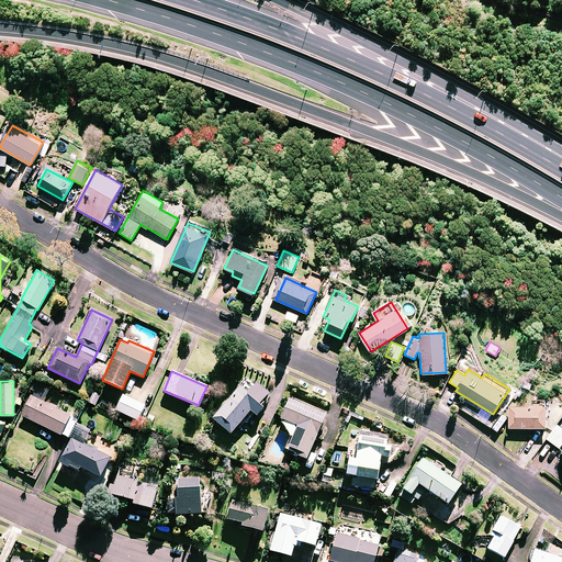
[(49,389),(34,381),(30,390),(32,392),(20,415),(66,438),(77,418),(43,402),(49,389)]
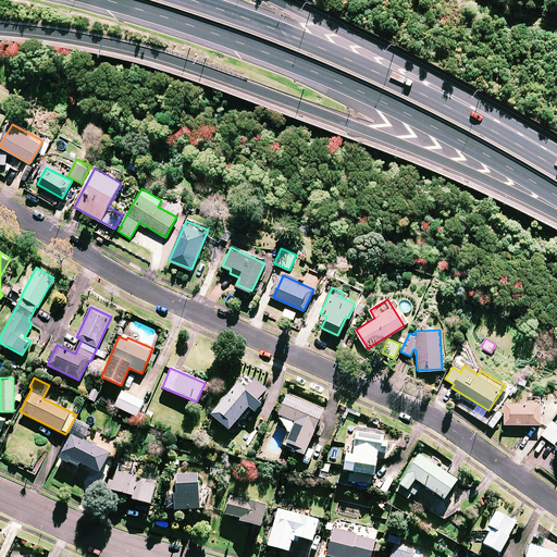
[(265,390),(252,380),(245,390),(236,382),(210,415),(227,430),(247,407),(254,412),(260,404),(257,400),(265,390)]
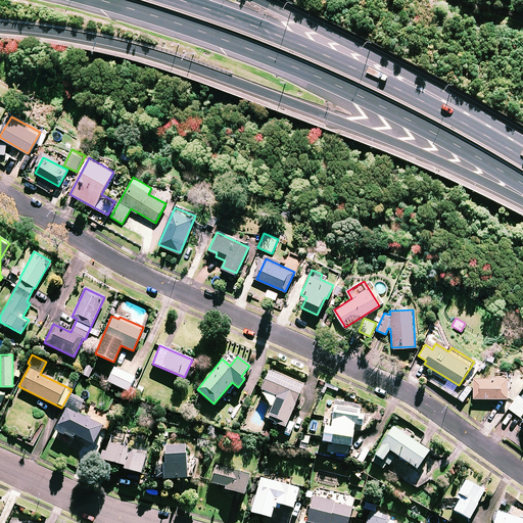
[(93,368),(87,365),(82,374),(88,378),(93,368)]
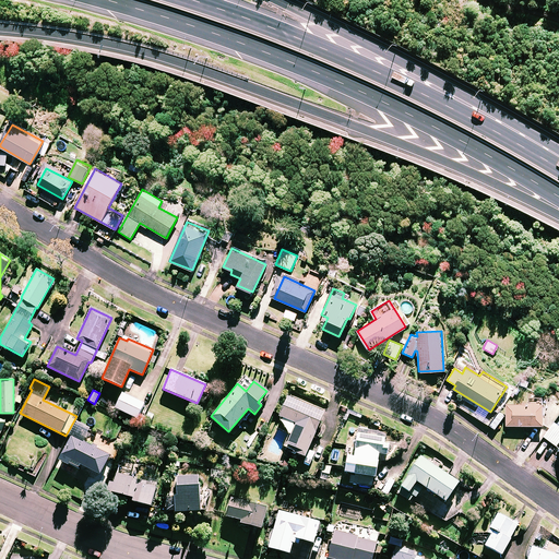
[(323,412),(287,395),(277,416),(294,424),(284,447),(304,455),(323,412)]
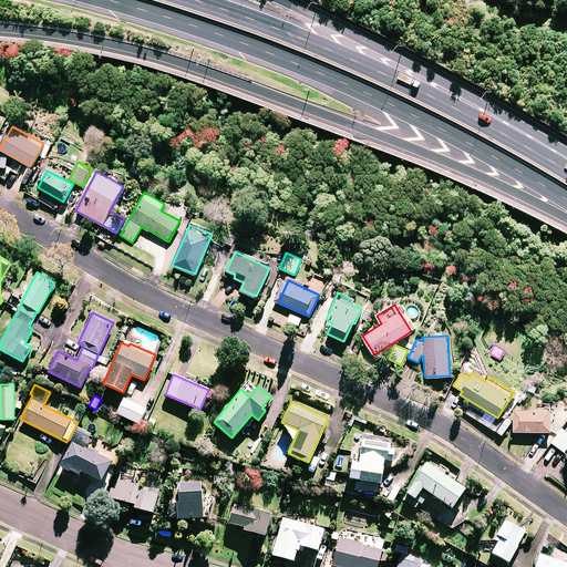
[(550,408),(514,408),(514,431),(550,431),(550,408)]
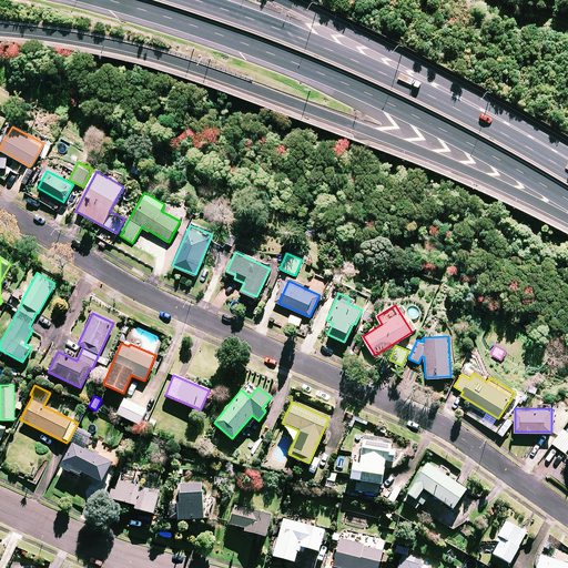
[(159,422),(149,417),(145,426),(154,430),(159,422)]
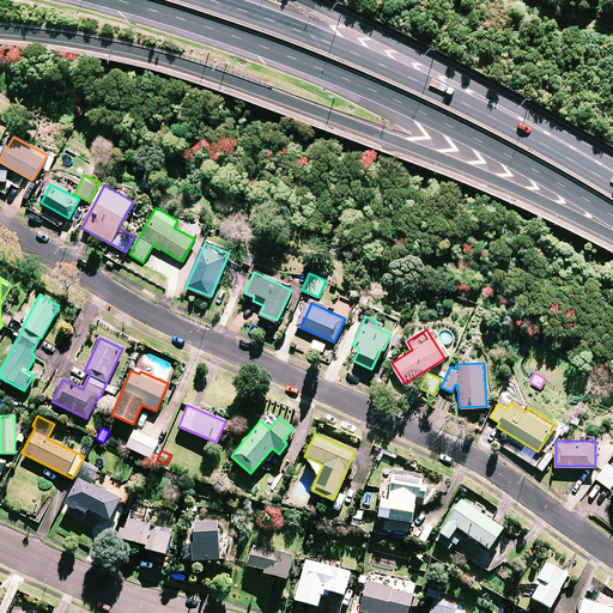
[(98,471),(85,463),(65,503),(84,514),(87,509),(109,520),(120,499),(91,484),(98,471)]
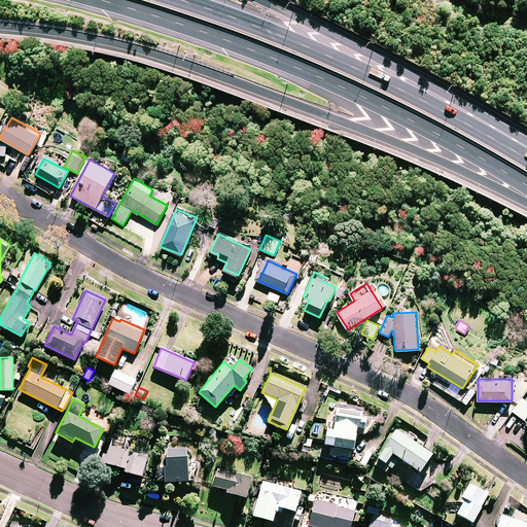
[(526,401),(521,398),(513,411),(526,421),(526,423),(526,432),(526,433),(526,401)]
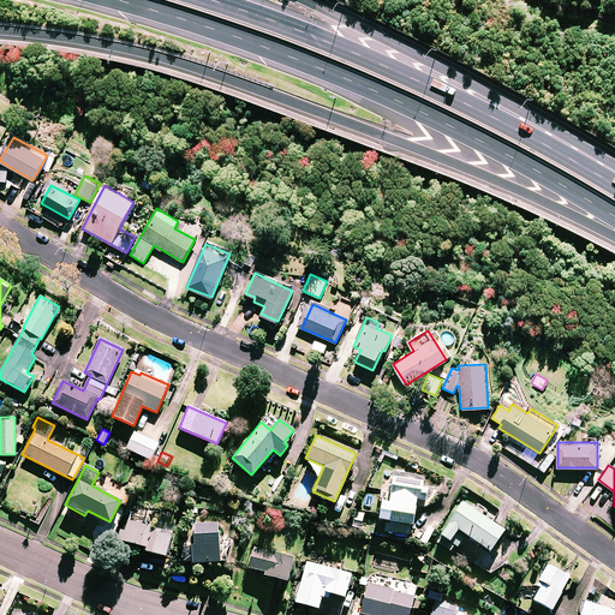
[(424,477),(393,470),(388,496),(382,495),(377,518),(386,520),(383,530),(408,536),(417,499),(424,500),(427,488),(422,487),(424,477)]
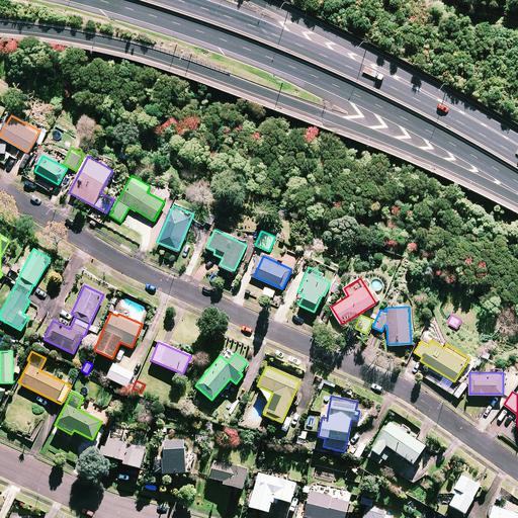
[(318,424),(308,422),(307,429),(317,430),(318,424)]
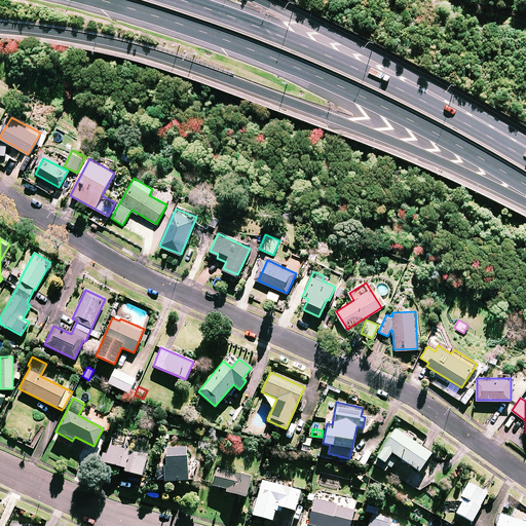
[(429,453),(395,429),(376,458),(377,458),(373,463),(385,471),(387,466),(390,468),(398,457),(418,471),(429,453)]
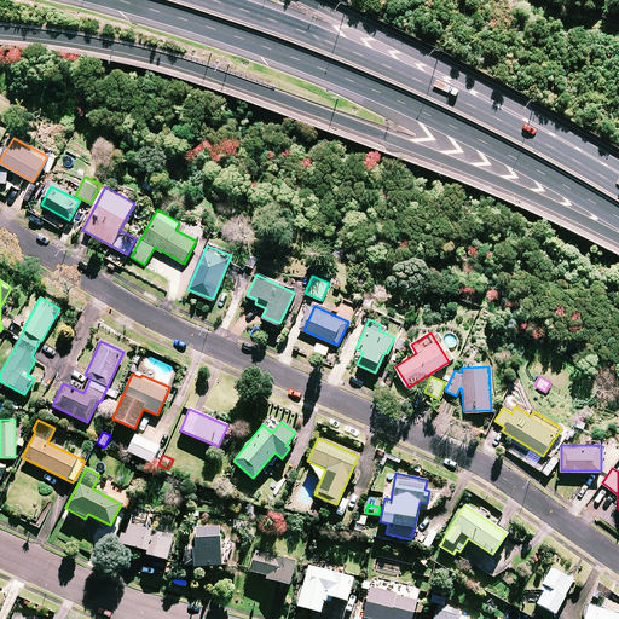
[(366,516),(358,514),(352,530),(362,533),(366,516)]
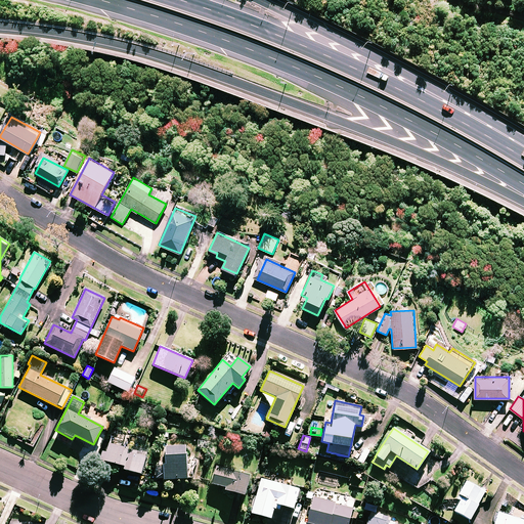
[(146,453),(108,443),(106,451),(102,450),(100,460),(124,466),(123,469),(130,471),(128,477),(139,480),(146,453)]
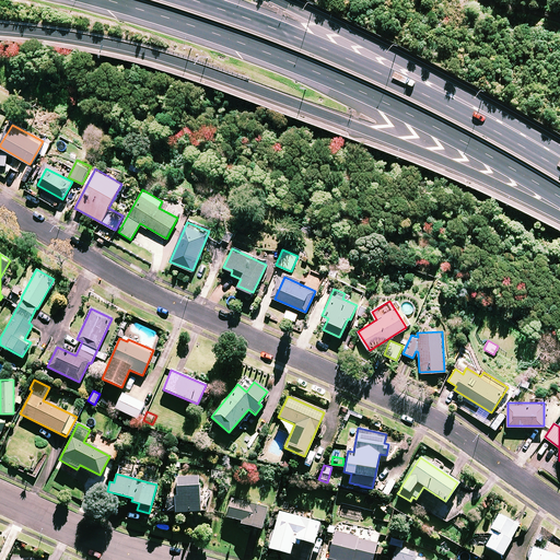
[(199,515),(198,477),(183,477),(183,486),(176,486),(176,496),(170,497),(170,503),(161,503),(161,511),(189,510),(189,515),(199,515)]
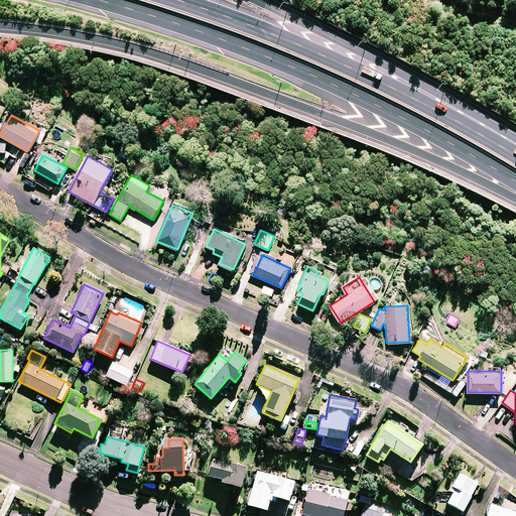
[(245,468),(213,459),(208,476),(222,480),(221,482),(240,487),(245,468)]
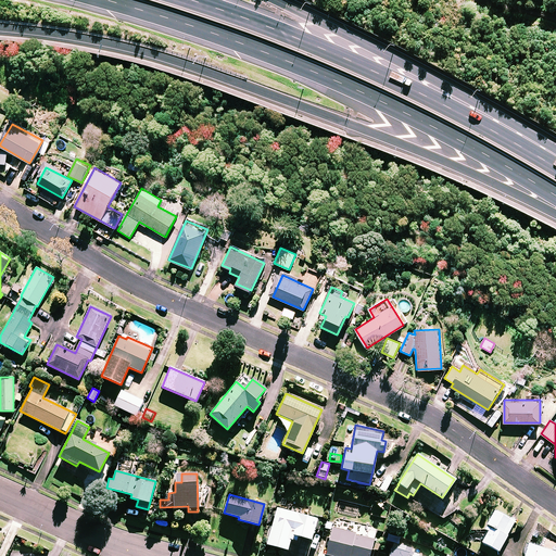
[(316,518),(276,507),(266,544),(287,550),(291,534),(311,540),(316,518)]
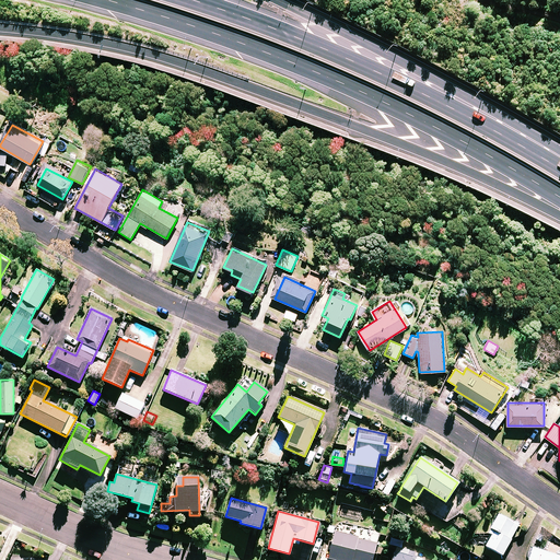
[(517,525),(498,514),(487,533),(490,534),(483,546),(501,555),(517,525)]
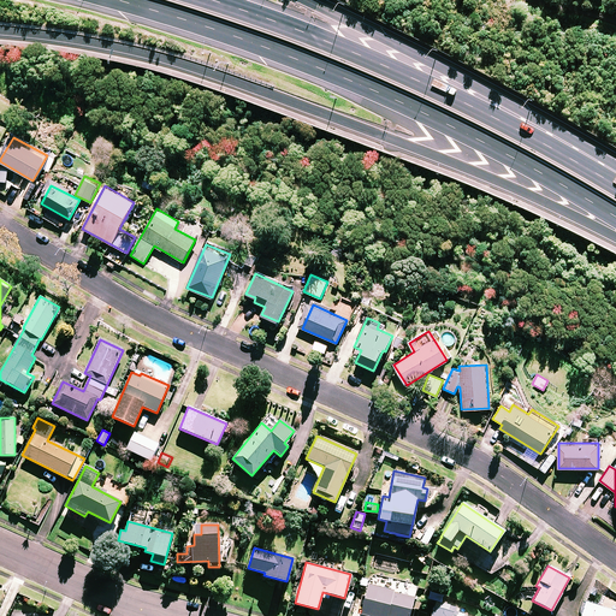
[(381,581),(372,579),(366,602),(362,600),(359,614),(367,615),(408,615),(413,597),(379,588),(381,581)]
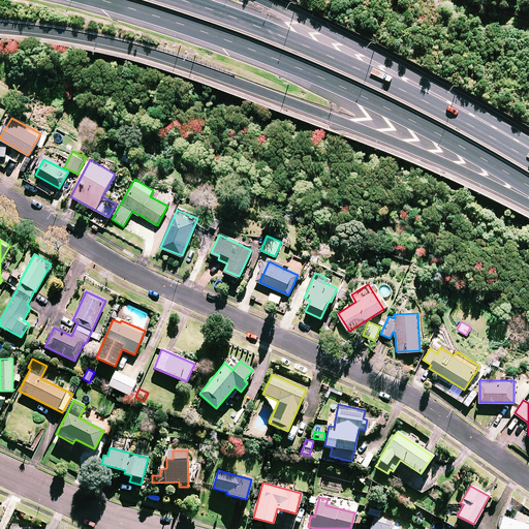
[(400,528),(392,527),(394,522),(373,517),(369,528),(400,528)]
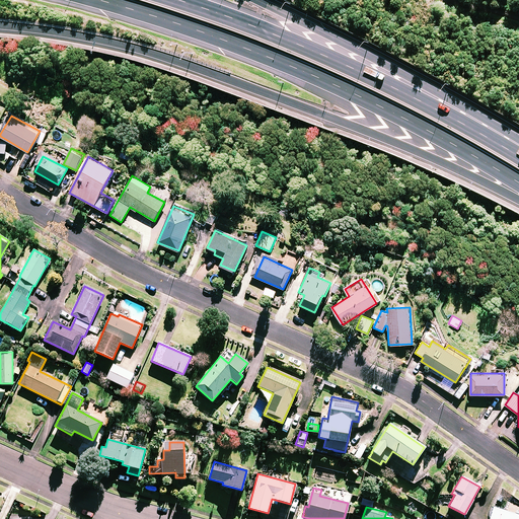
[(517,518),(518,516),(518,515),(493,507),(488,518),(517,518)]
